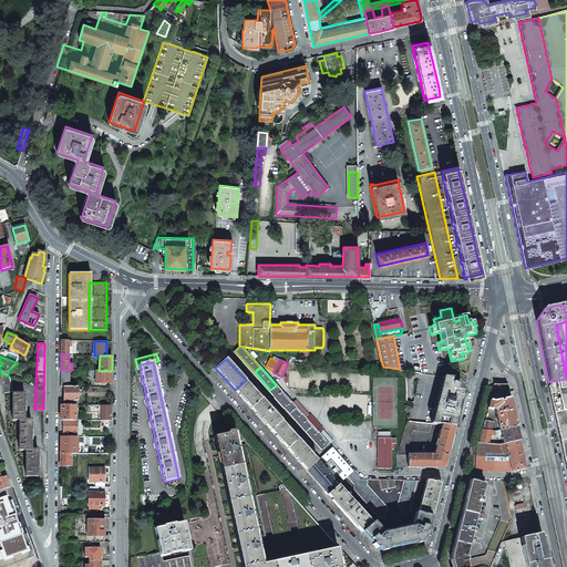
[(61,370),(61,387),(63,387),(70,387),(70,370),(61,370)]
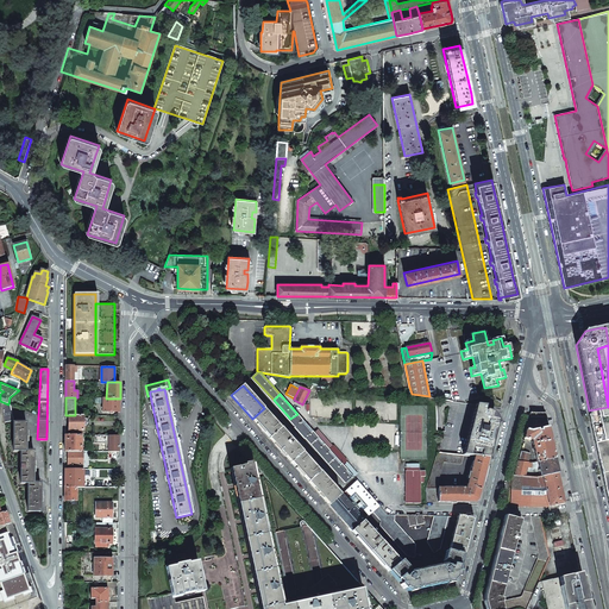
[(104,399),(102,412),(119,412),(120,399),(106,399),(104,399)]
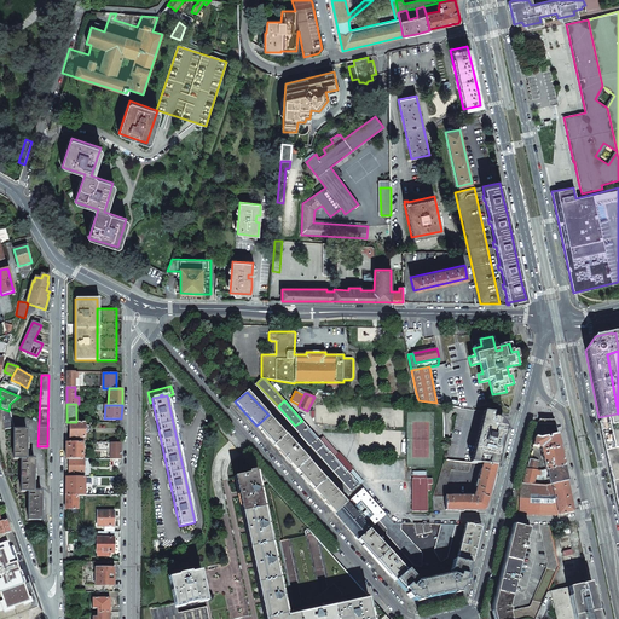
[(0,408),(5,429),(13,428),(11,412),(9,411),(0,408)]
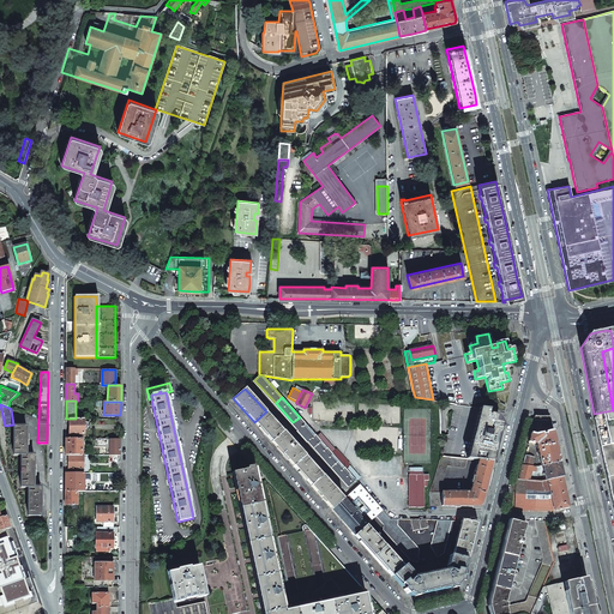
[(479,414),(468,458),(474,459),(479,461),(492,462),(499,438),(495,432),(498,422),(498,420),(498,419),(497,417),(495,416),(494,416),(488,415),(489,409),(480,408),(479,414)]
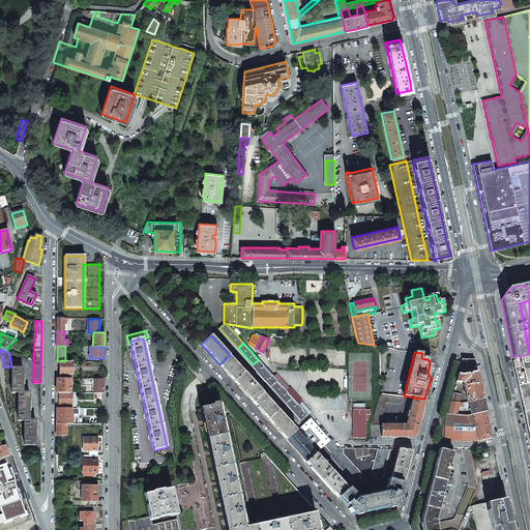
[(529,353),(529,354),(518,356),(524,384),(520,385),(529,432),(529,353)]
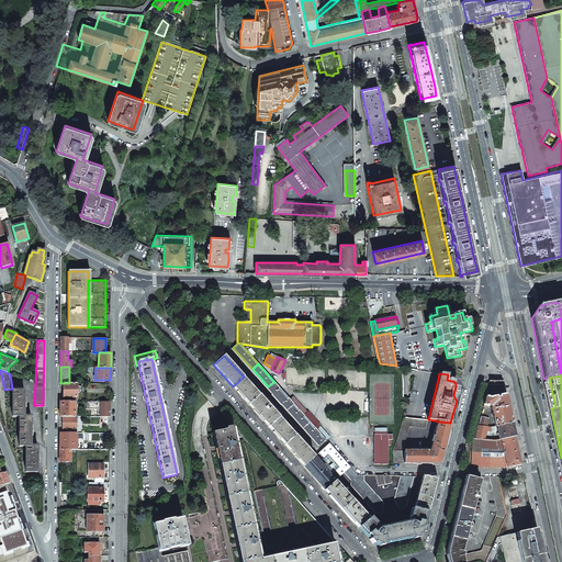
[(244,377),(233,386),(248,404),(259,394),(244,377)]
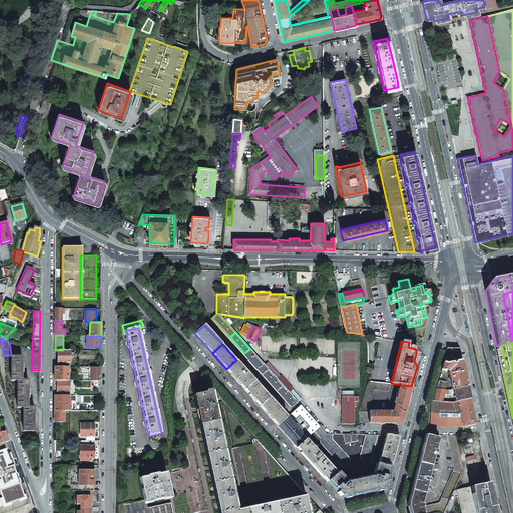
[(497,348),(503,373),(507,372),(501,345),(496,346),(497,348)]
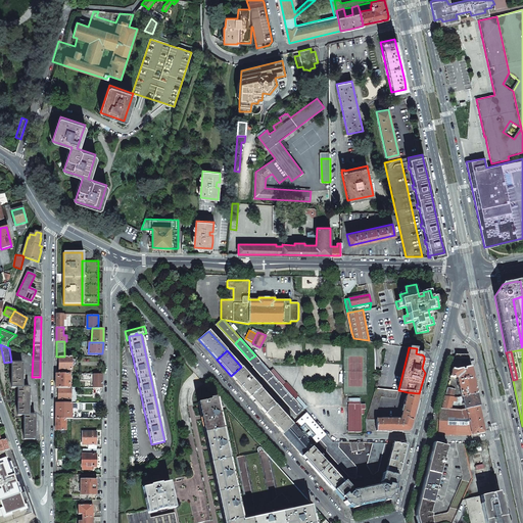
[(456,354),(452,369),(456,370),(471,367),(468,354),(456,354)]
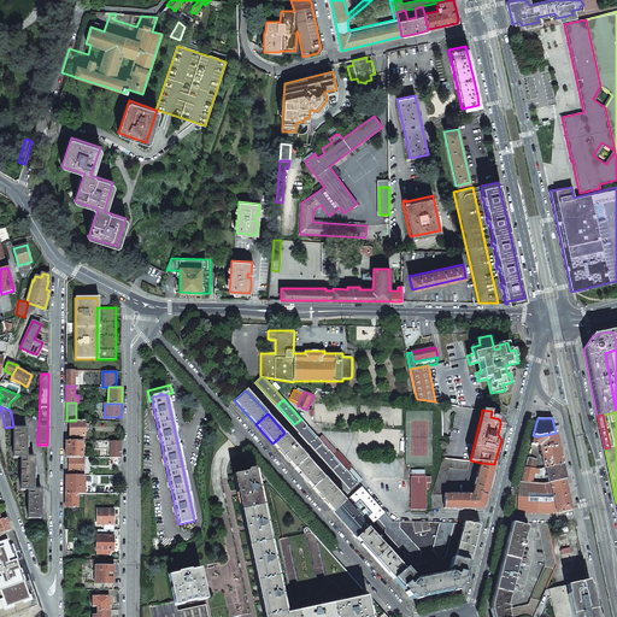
[(301,419),(294,424),(317,450),(323,444),(301,419)]
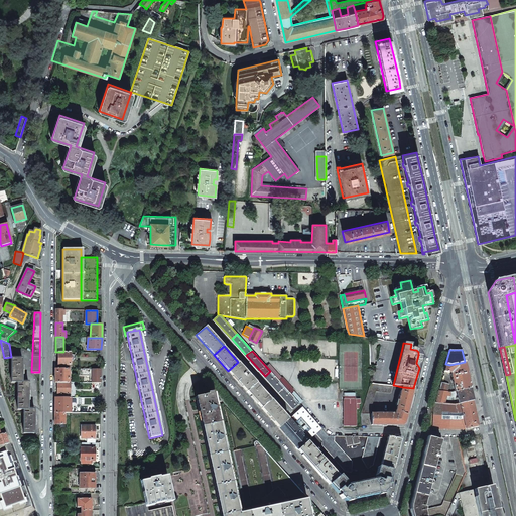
[(57,352),(57,365),(71,365),(71,352),(63,352),(57,352)]
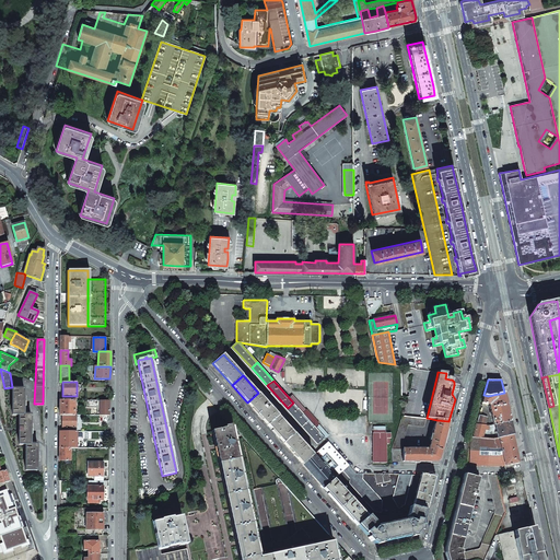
[(12,388),(13,415),(20,415),(19,444),(25,444),(25,470),(37,470),(37,444),(31,444),(31,415),(24,415),(24,388),(12,388)]
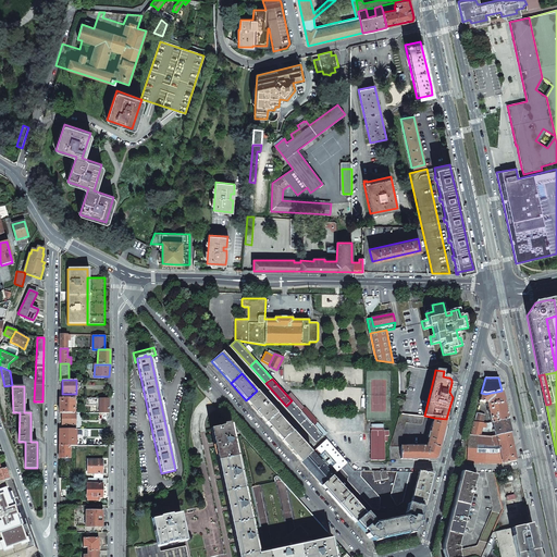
[(257,391),(246,400),(267,423),(277,413),(257,391)]
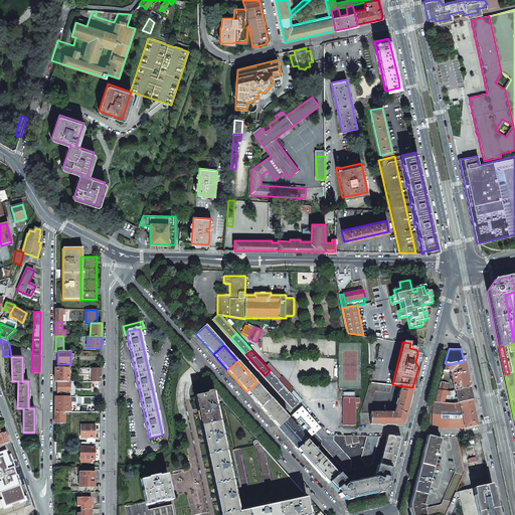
[(450,372),(454,391),(456,390),(469,387),(466,372),(464,361),(449,364),(445,363),(443,370),(450,372)]
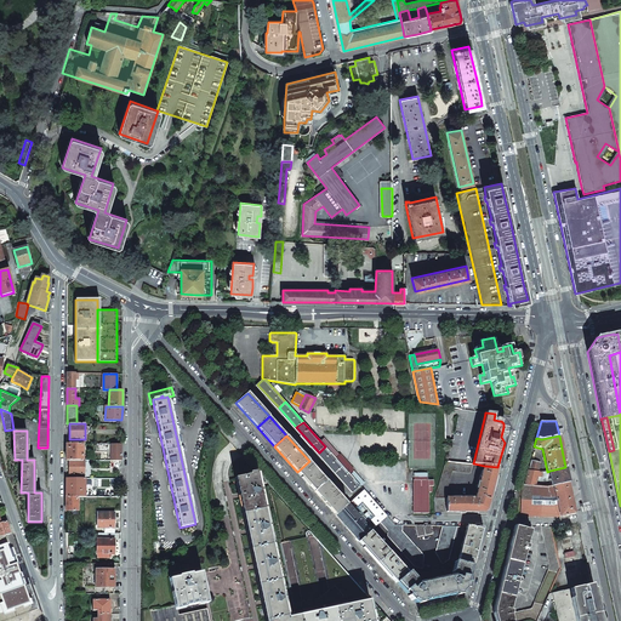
[(67,451),(67,460),(69,460),(83,460),(83,444),(67,444),(67,451)]
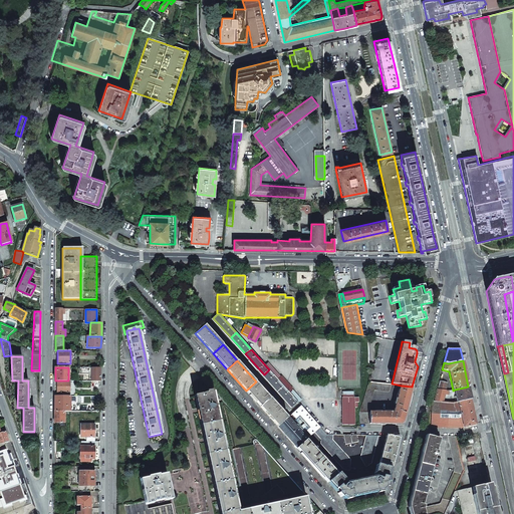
[(91,374),(91,380),(100,380),(100,374),(100,367),(91,367),(91,374)]
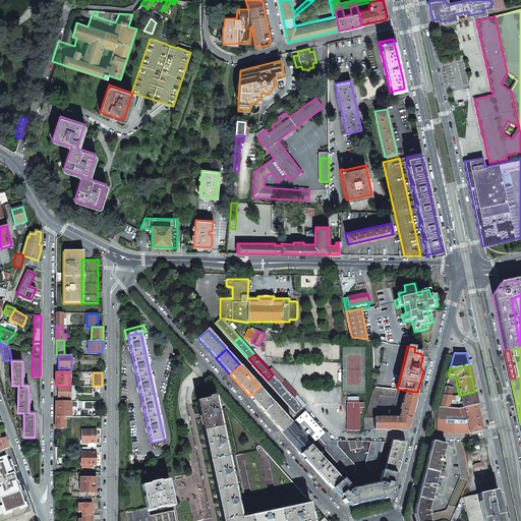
[(273,374),(268,380),(282,396),(287,391),(273,374)]
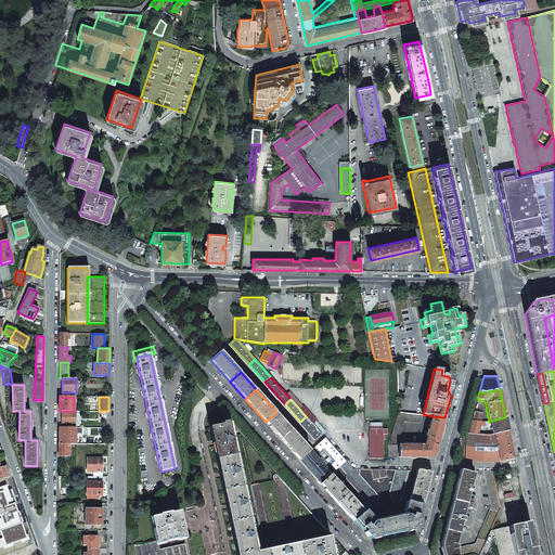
[(62,411),(62,424),(75,424),(75,411),(74,411),(62,411)]
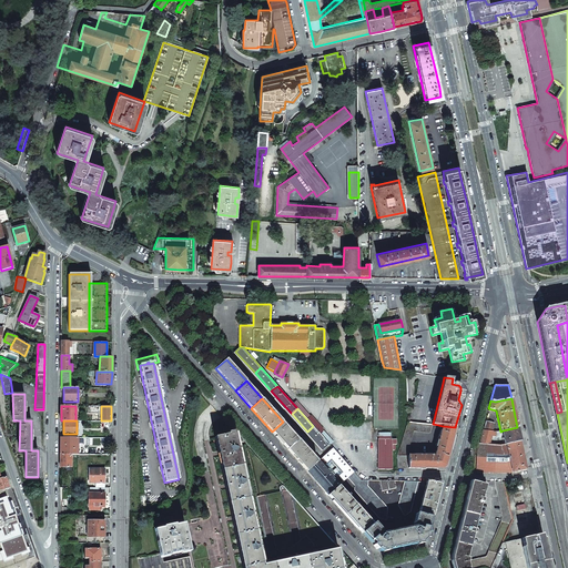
[(486,421),(484,430),(493,432),(494,423),(486,421)]
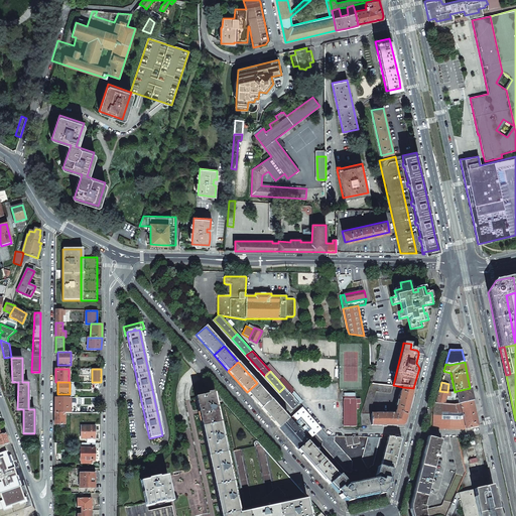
[(257,383),(247,392),(261,408),(271,399),(257,383)]
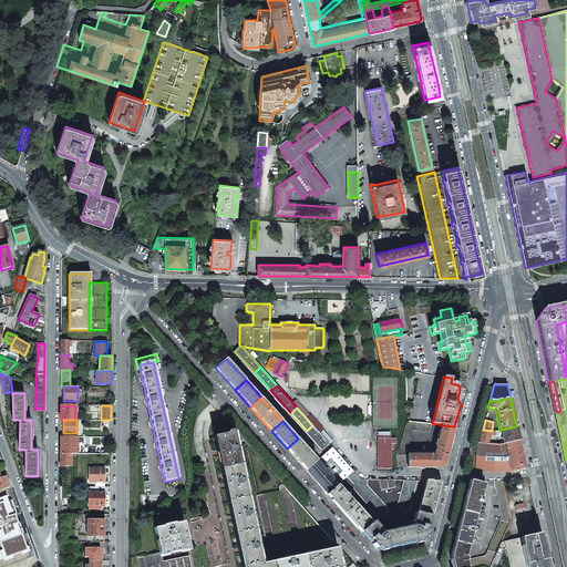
[(405,428),(397,454),(408,455),(408,446),(413,430),(430,432),(432,423),(414,422),(408,421),(405,428)]
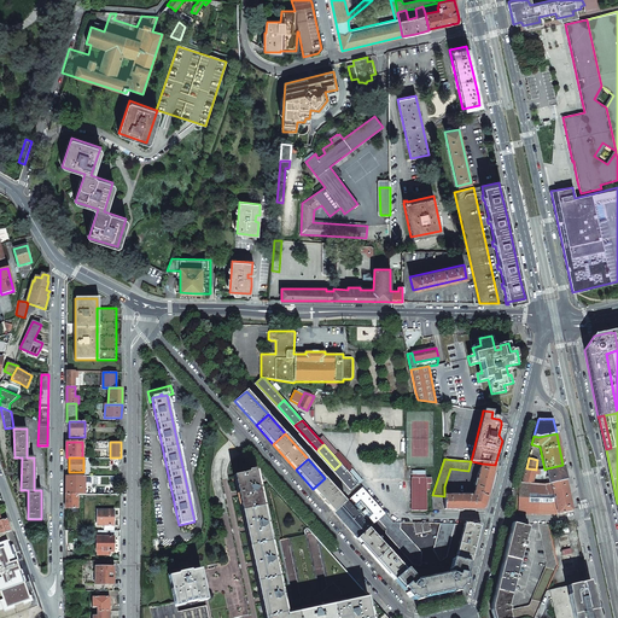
[(340,464),(334,470),(353,490),(359,484),(340,464)]
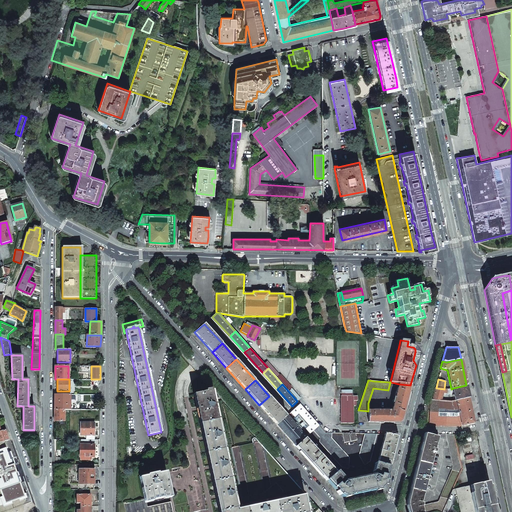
[(368,411),(368,422),(396,422),(399,422),(400,422),(401,421),(402,420),(404,412),(407,397),(410,385),(399,384),(392,411),(368,411)]
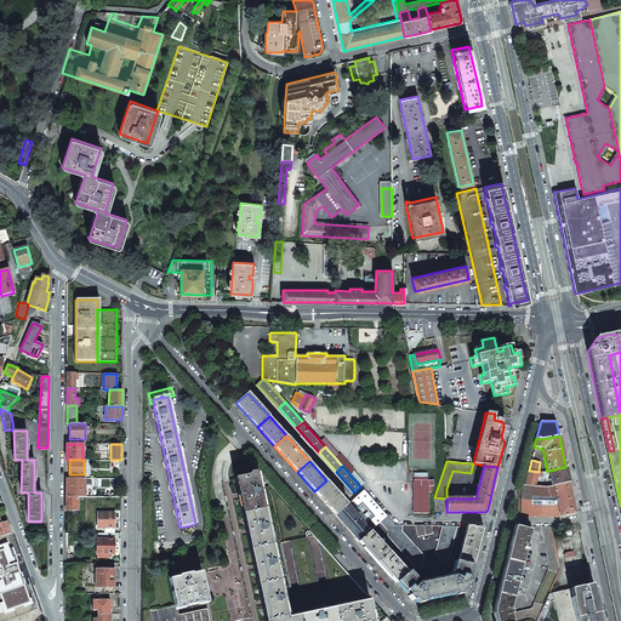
[(550,471),(552,485),(554,485),(569,482),(569,479),(565,467),(550,471)]
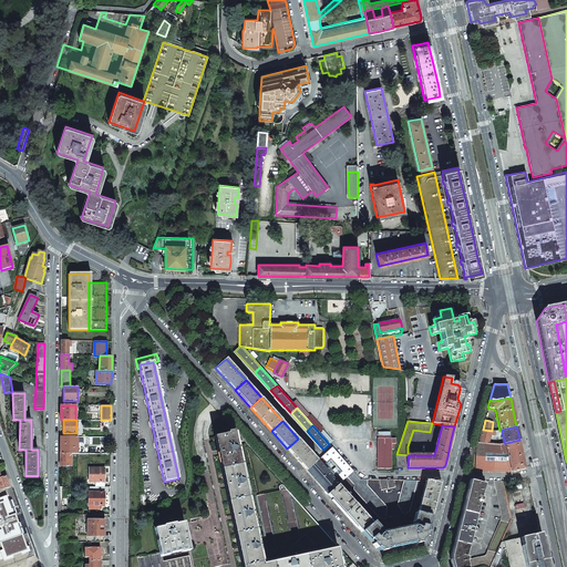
[(483,430),(478,442),(488,443),(491,435),(494,436),(495,431),(492,431),(483,430)]
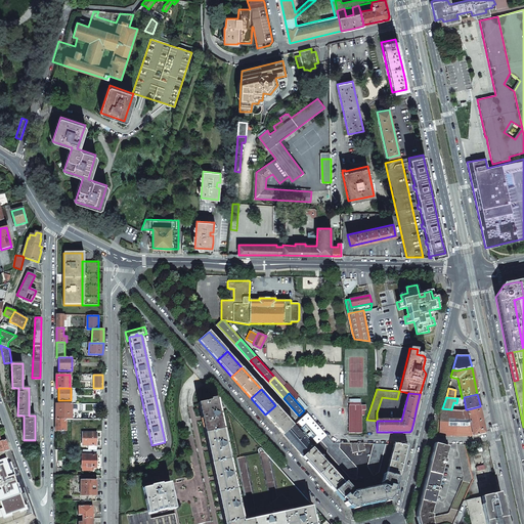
[(225,523),(313,523),(310,507),(295,510),(243,521),(239,511),(229,460),(216,400),(200,403),(225,523)]
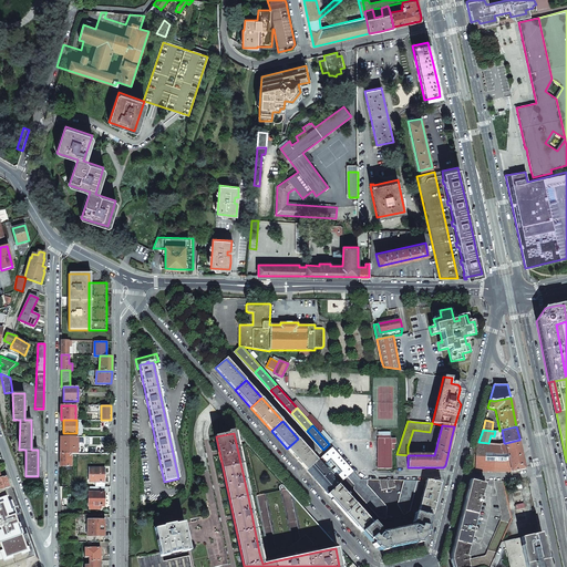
[(60,436),(60,453),(72,453),(78,453),(78,436),(76,436),(63,436),(60,436)]
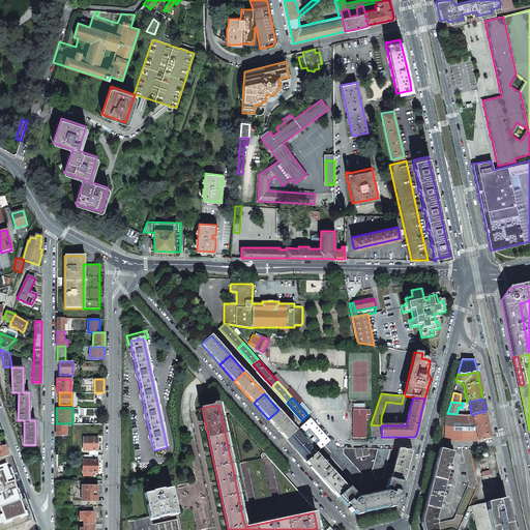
[(278,410),(268,419),(287,440),(297,431),(278,410)]
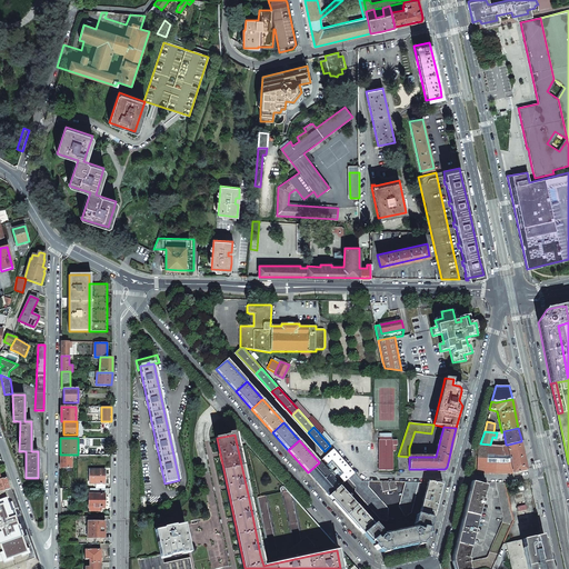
[(379,440),(379,470),(392,470),(392,440),(379,440)]
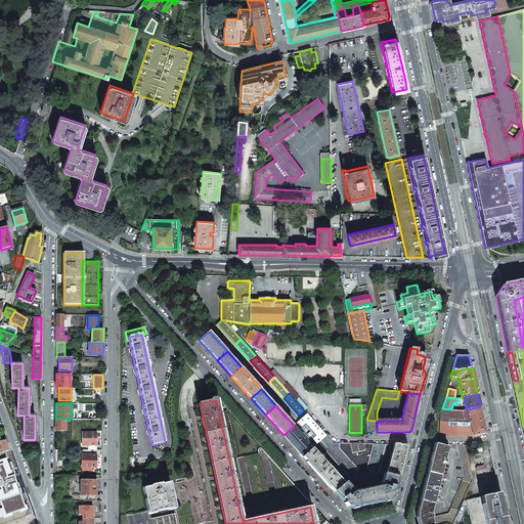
[(468,409),(473,435),(486,433),(480,406),(468,409)]
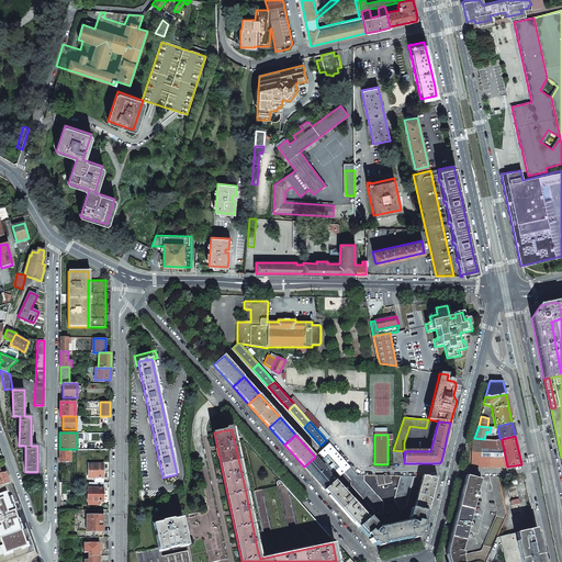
[(472,438),(471,467),(505,468),(507,467),(502,439),(499,439),(495,440),(484,439),(474,438),(472,438)]
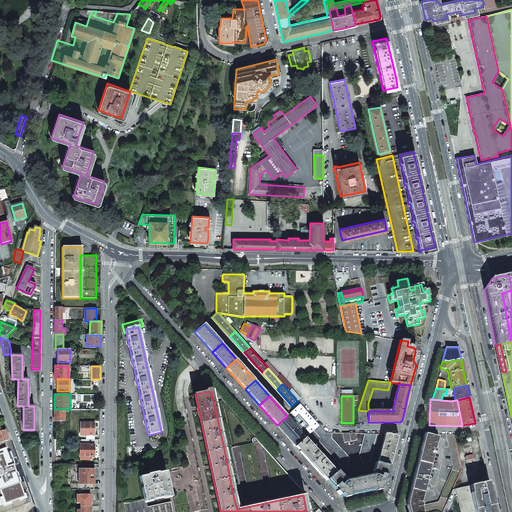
[(319,425),(300,404),(291,413),(294,417),(299,413),(309,425),(305,429),(310,434),(313,430),(319,425)]
